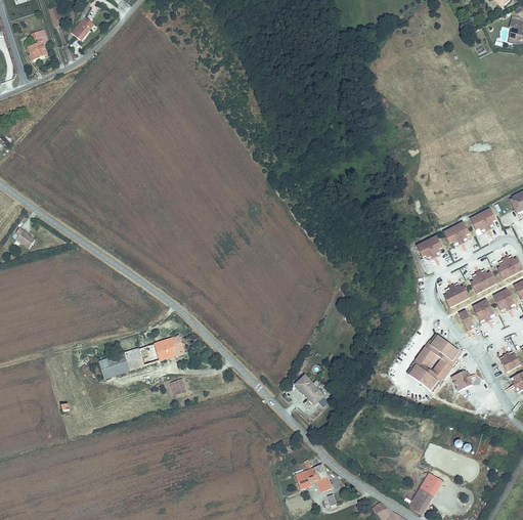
[(57,7),(52,9),(56,22),(61,20),(62,10),(58,11),(57,7)]
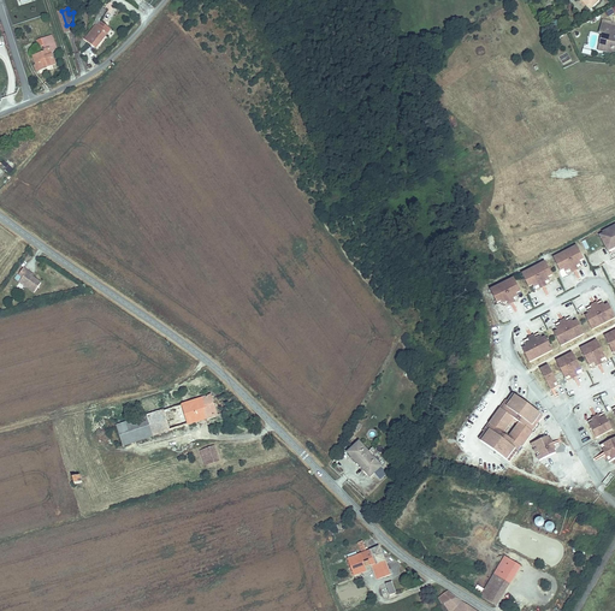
[(98,11),(93,18),(92,19),(94,22),(84,34),(95,42),(106,29),(96,23),(102,16),(98,11)]
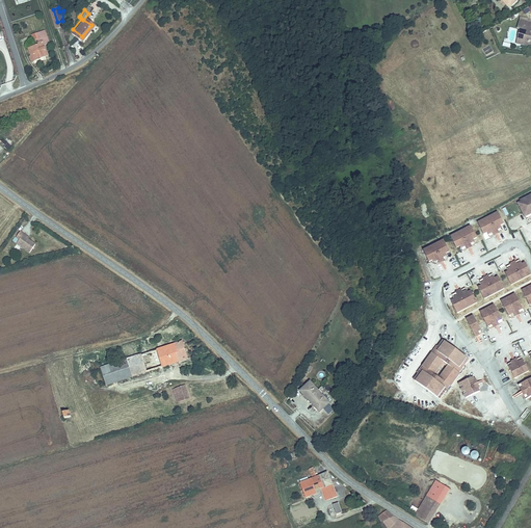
[(530,16),(520,15),(518,24),(521,24),(519,33),(523,34),(522,40),(529,42),(530,40),(530,37),(530,33),(530,16)]
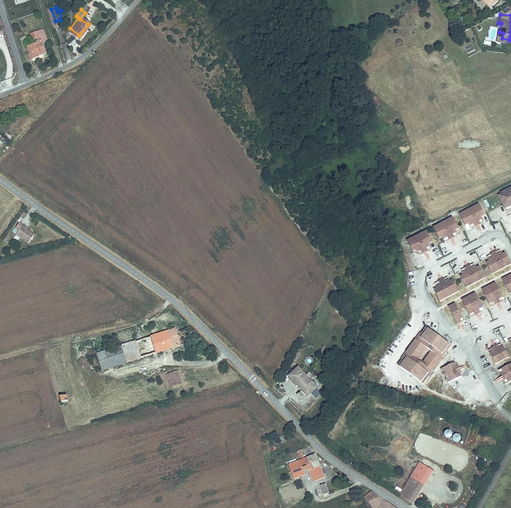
[(38,38),(28,41),(31,48),(28,49),(30,54),(46,48),(43,39),(46,38),(43,30),(36,32),(38,38)]
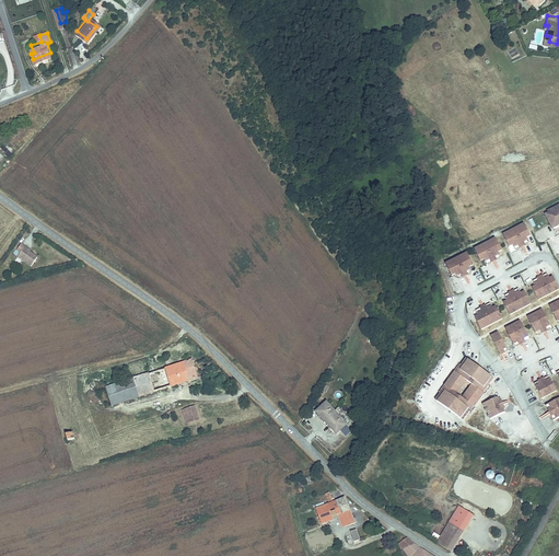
[(549,208),(546,209),(551,220),(556,218),(558,220),(558,219),(558,200),(548,206),(549,208)]
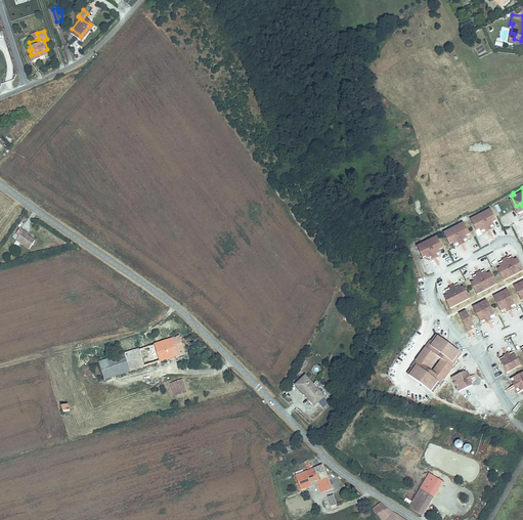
[(490,207),(470,217),(476,228),(479,227),(480,229),(493,222),(492,220),(495,218),(490,207)]
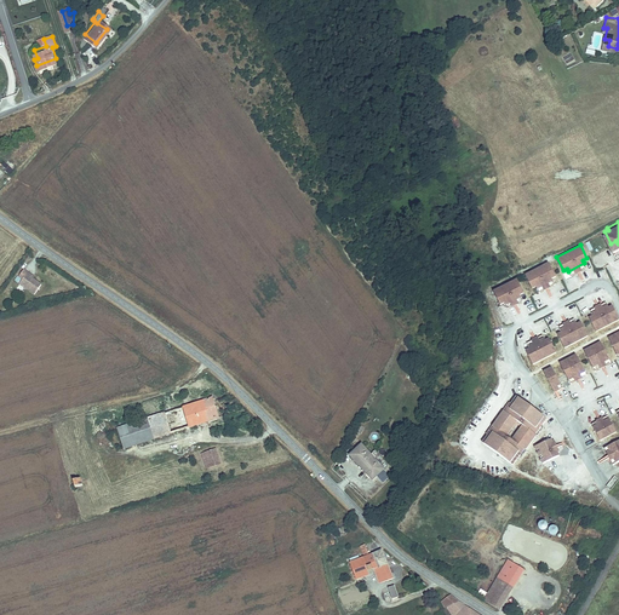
[(549,262),(525,274),(532,286),(536,285),(537,287),(552,279),(551,276),(555,274),(549,262)]
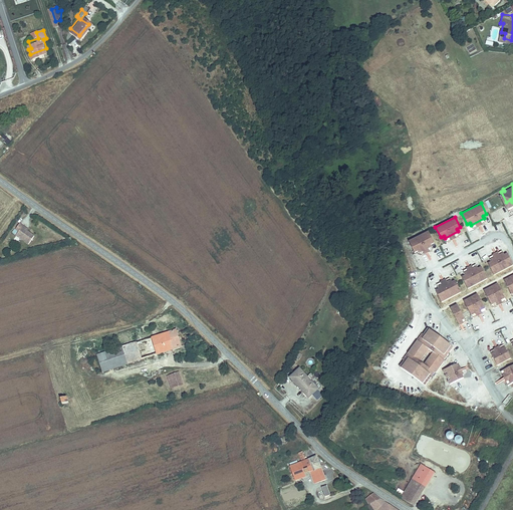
[(484,218),(471,225),(473,228),(486,221),(484,218)]
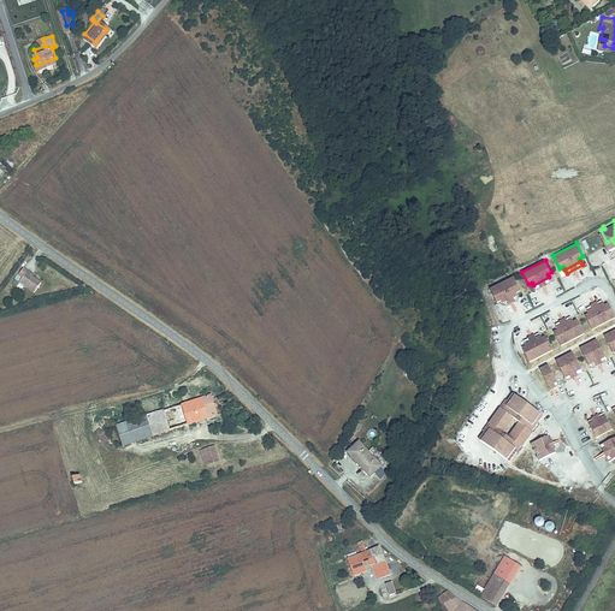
[(23,262),(18,270),(23,273),(19,277),(27,282),(35,288),(41,279),(27,268),(28,266),(23,262)]
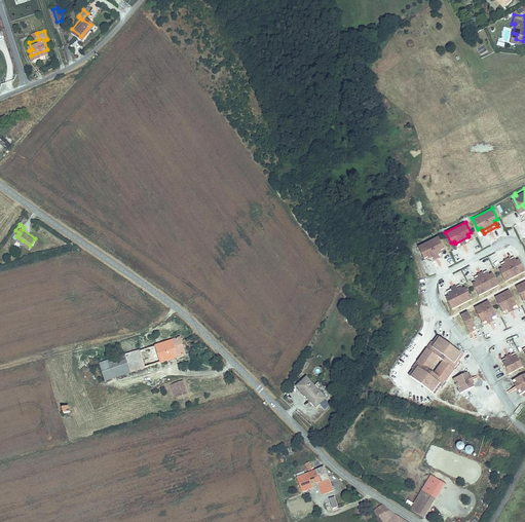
[(438,235),(418,246),(423,257),(427,255),(428,257),(442,251),(441,249),(444,247),(438,235)]
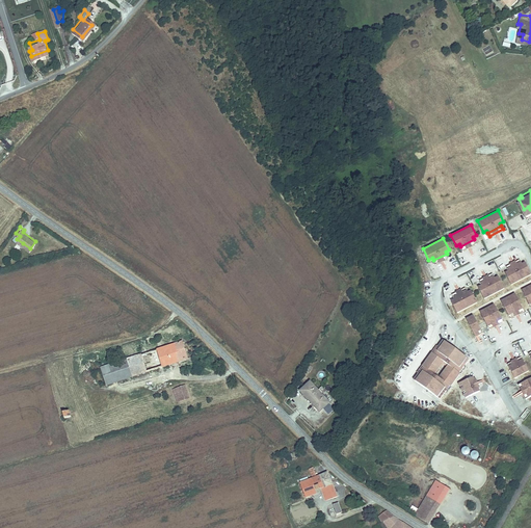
[(474,239),(460,246),(461,249),(475,242),(474,239)]
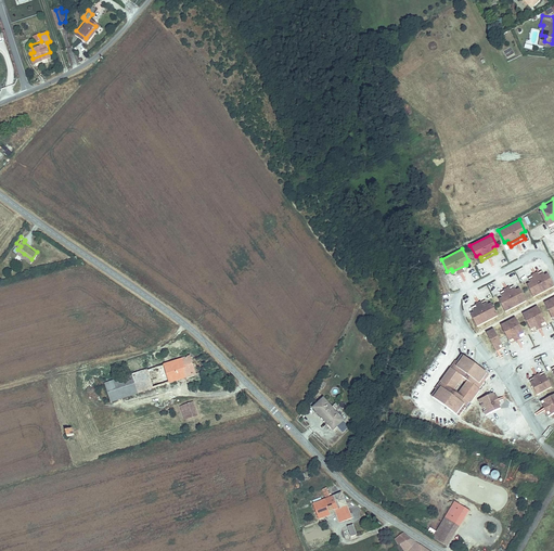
[(466,265),(452,271),(453,274),(467,268),(466,265)]
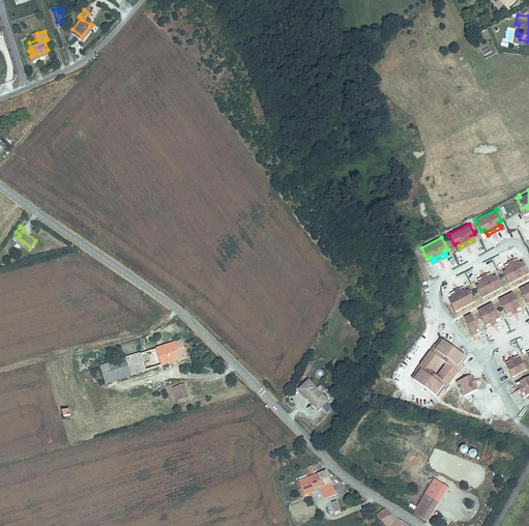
[(504,267),(518,260),(517,257),(502,264),(504,267)]
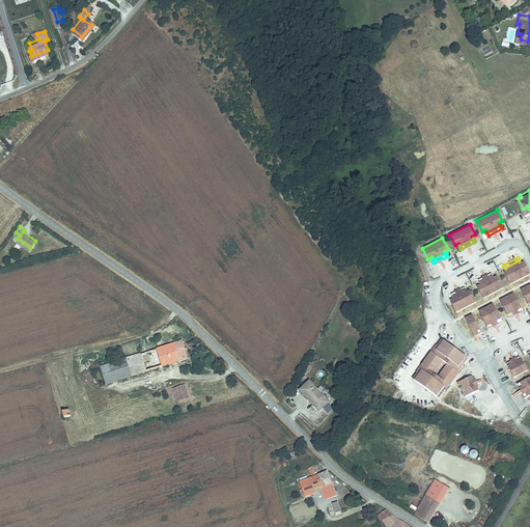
[(508,282),(529,272),(523,261),(520,262),(519,260),(505,268),(506,270),(503,272),(508,282)]
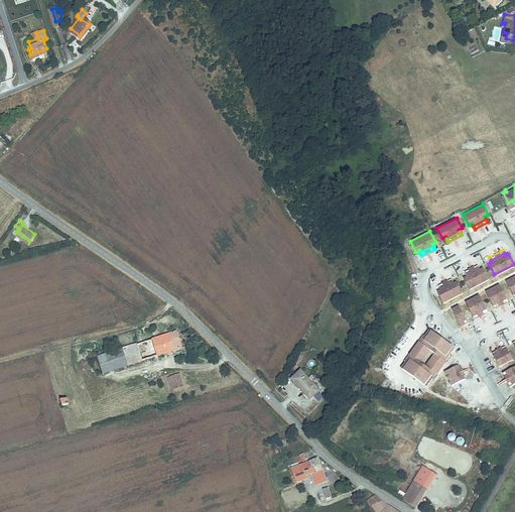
[(465,273),(478,266),(476,263),(463,270),(465,273)]
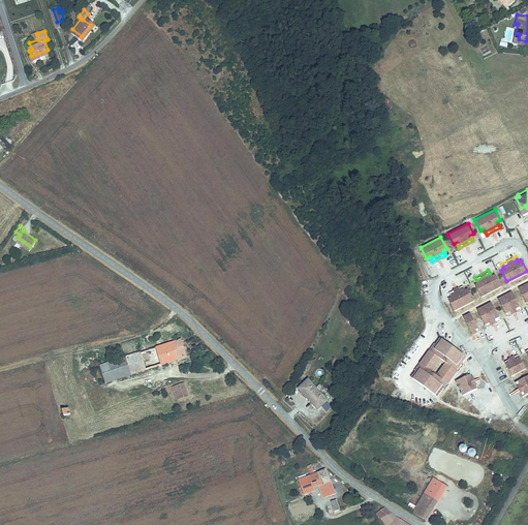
[(479,295),(499,285),(494,274),(491,275),(490,273),(476,280),(477,282),(473,284),(479,295)]
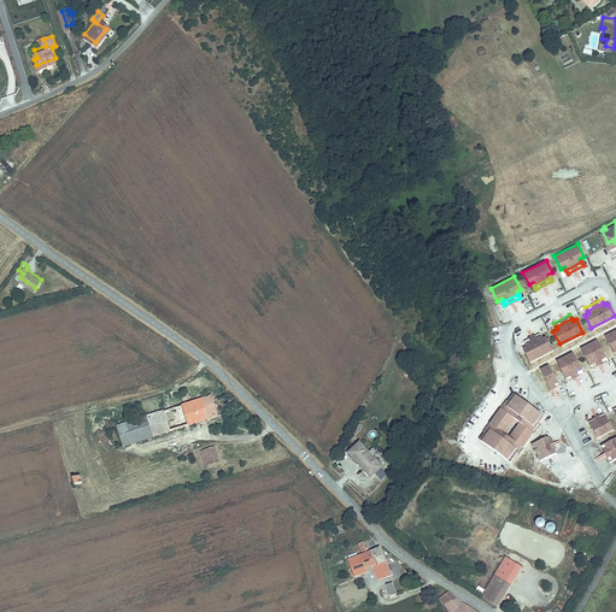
[(615,329),(604,335),(610,348),(615,345),(615,329)]
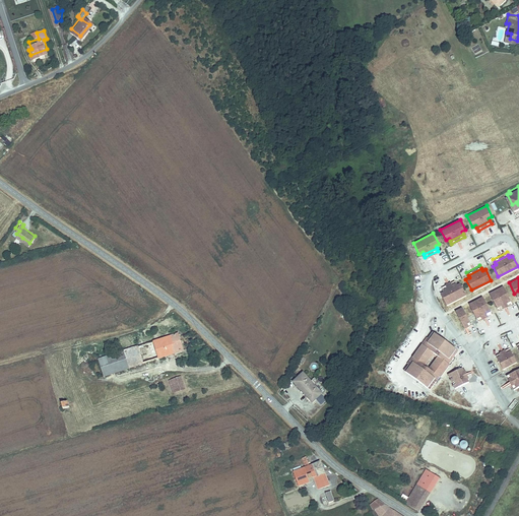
[(441,288),(455,281),(453,278),(440,285),(441,288)]
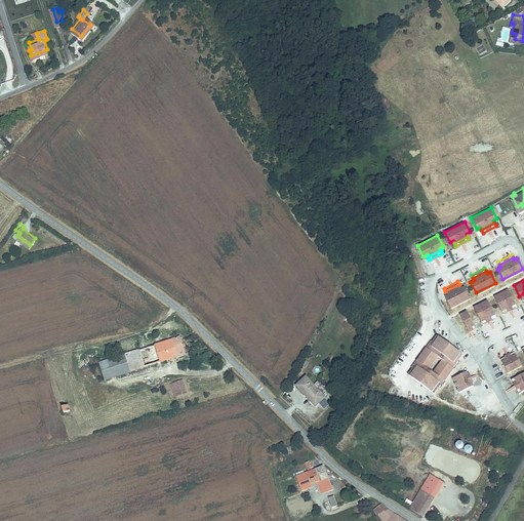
[(448,306),(469,296),(464,285),(460,286),(459,284),(445,291),(447,293),(443,294),(448,306)]
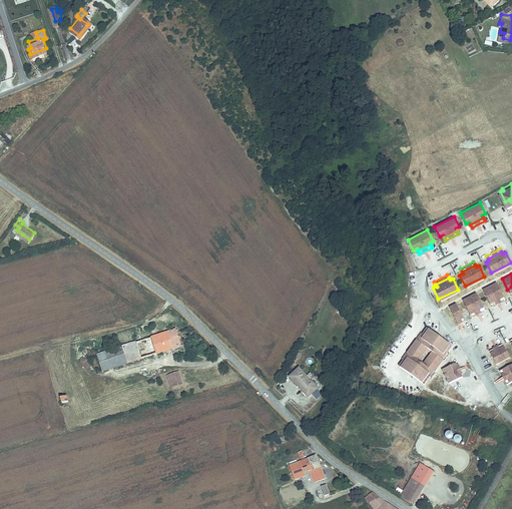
[(495,282),(481,289),(486,300),(500,293),(495,282)]
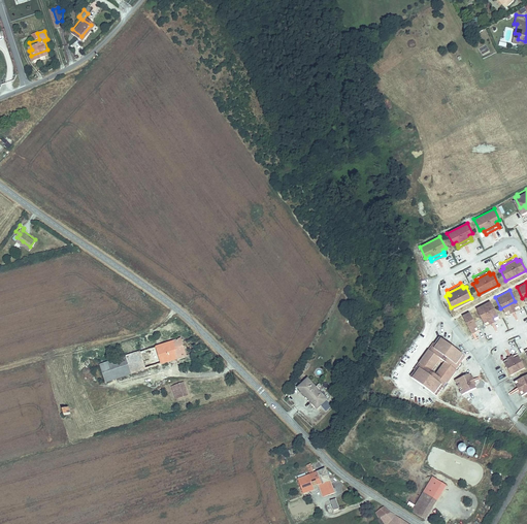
[(488,300),(474,307),(480,319),(494,312),(488,300)]
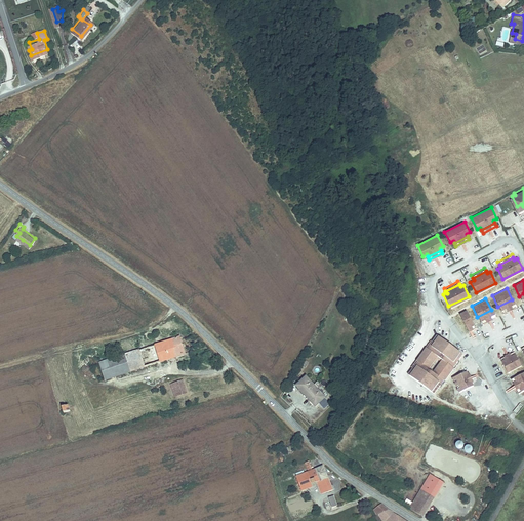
[(512,299),(497,307),(499,310),(514,303),(512,299)]
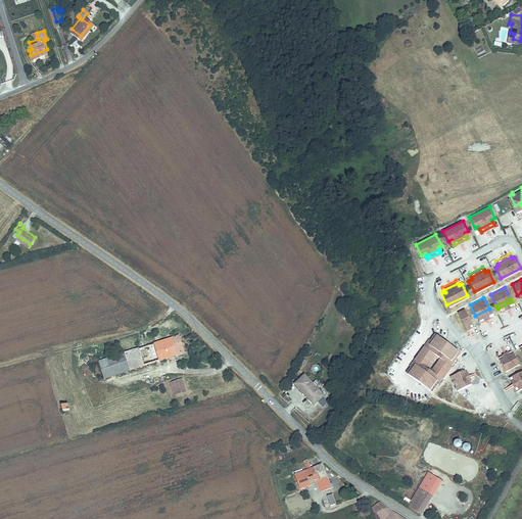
[(468,319),(463,308),(456,312),(461,322),(468,319)]
